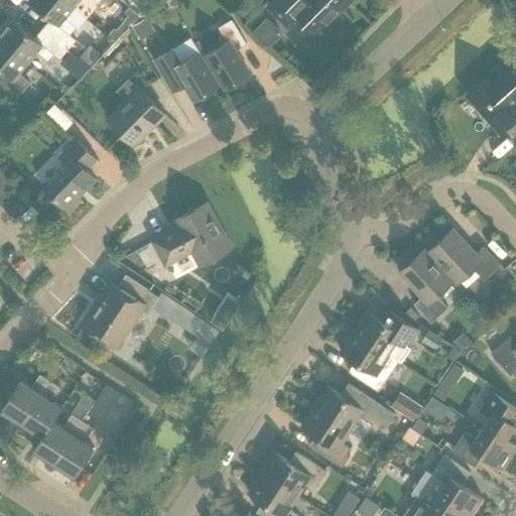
[(69,49),(77,40),(70,34),(77,27),(65,17),(74,7),(66,0),(28,0),(50,18),(42,27),(69,49)]
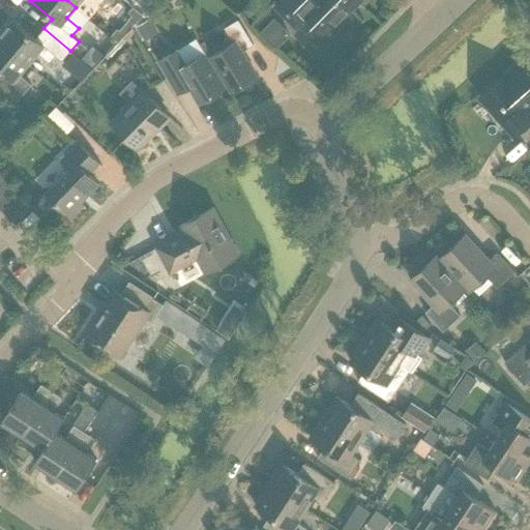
[(67,0),(76,7),(82,0),(89,0),(104,11),(112,0),(67,0)]
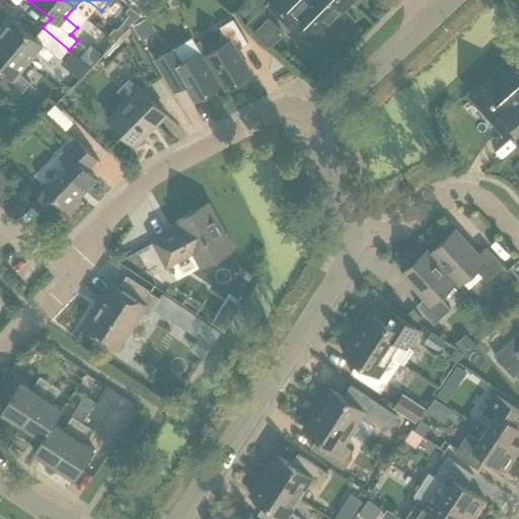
[(273,0),(267,6),(290,29),(299,19),(317,39),(356,0),(273,0)]
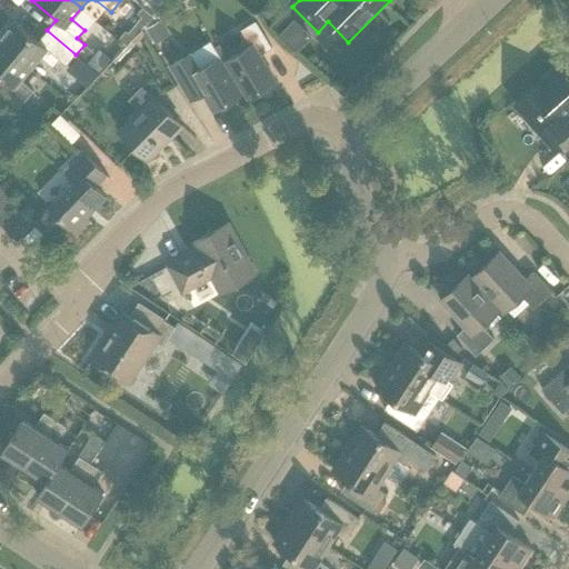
[(261,10),(268,17),(273,10),(271,8),(265,8),(261,10)]
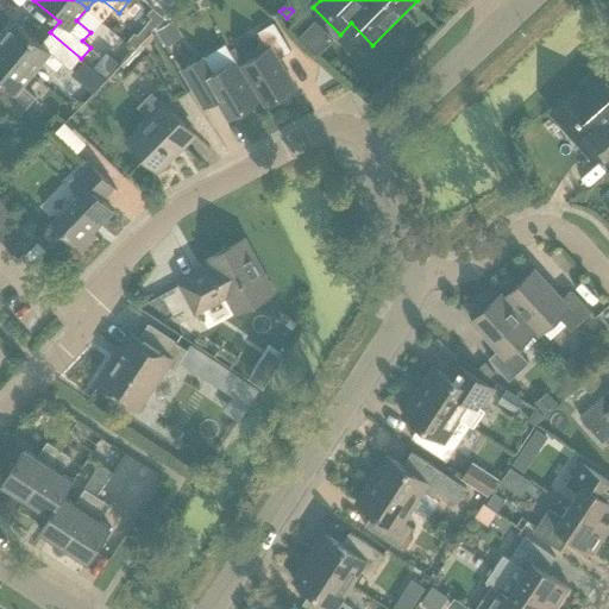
[(182,36),(173,19),(156,30),(165,45),(182,36)]
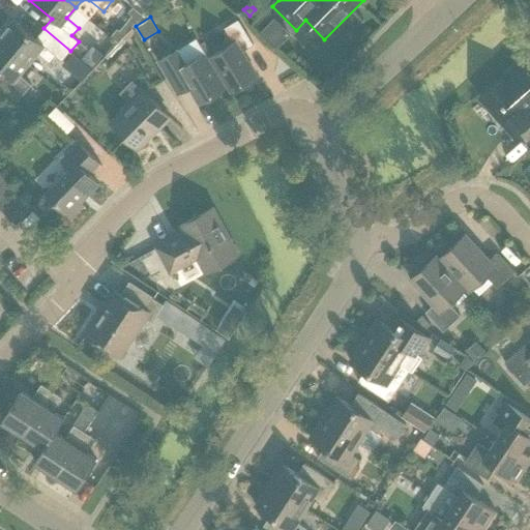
[(70,51),(43,28),(35,37),(13,19),(0,34),(0,39),(29,64),(37,53),(50,62),(56,55),(63,60),(70,51)]
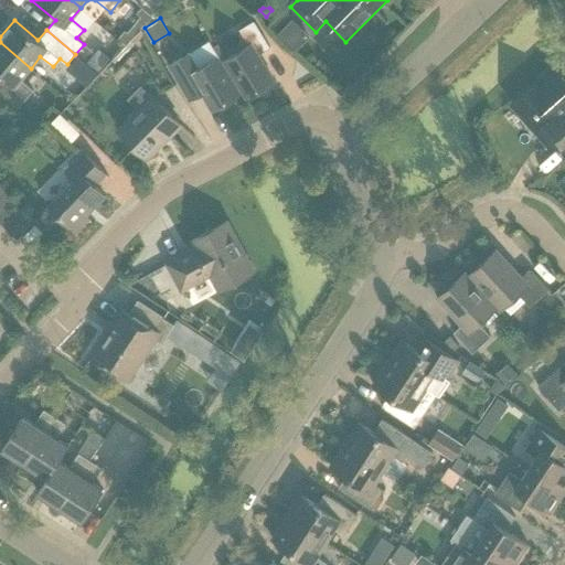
[(248,44),(222,61),(241,92),(242,92),(245,97),(274,80),(258,54),(269,48),(254,21),(240,30),(248,44)]
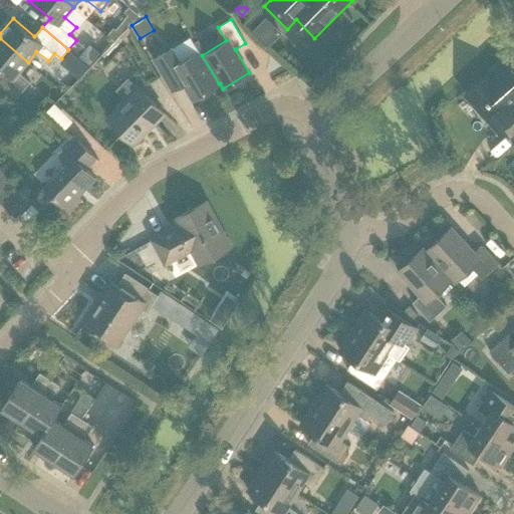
[(254,29),(259,34),(269,24),(264,20),(254,29)]
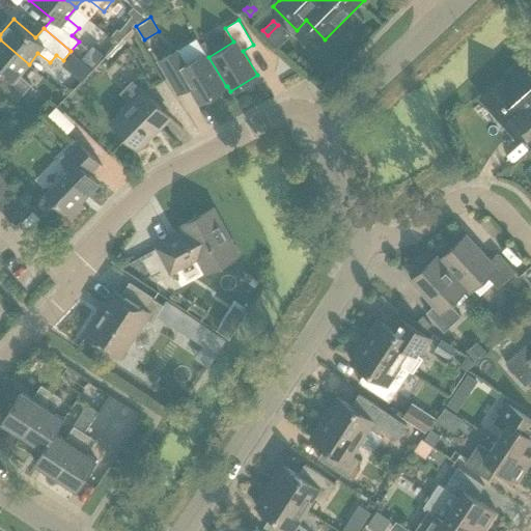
[(0,87),(17,102),(31,84),(20,75),(29,64),(0,39),(0,71),(4,75),(0,80),(0,87)]
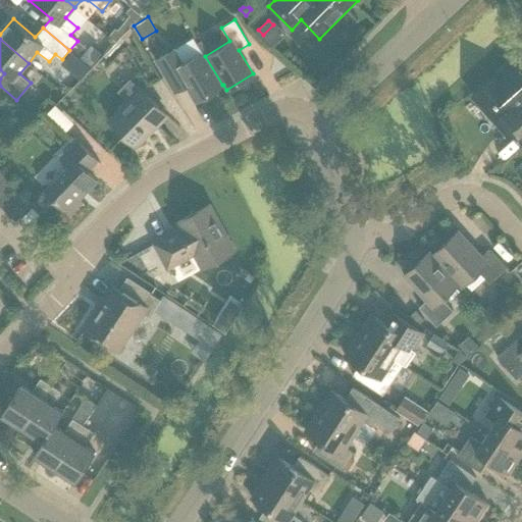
[(221,86),(222,85),(205,56),(204,57),(201,52),(177,66),(168,52),(155,60),(170,85),(181,77),(196,102),(222,86),(221,86)]
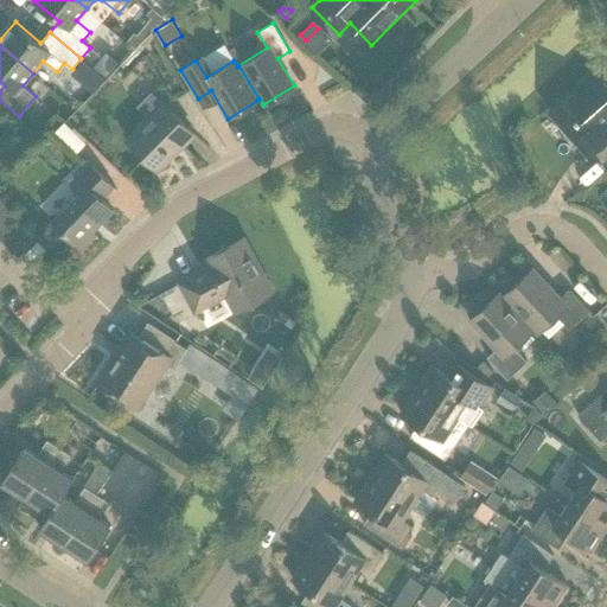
[(606,83),(598,72),(553,113),(586,151),(598,139),(606,148),(606,83)]
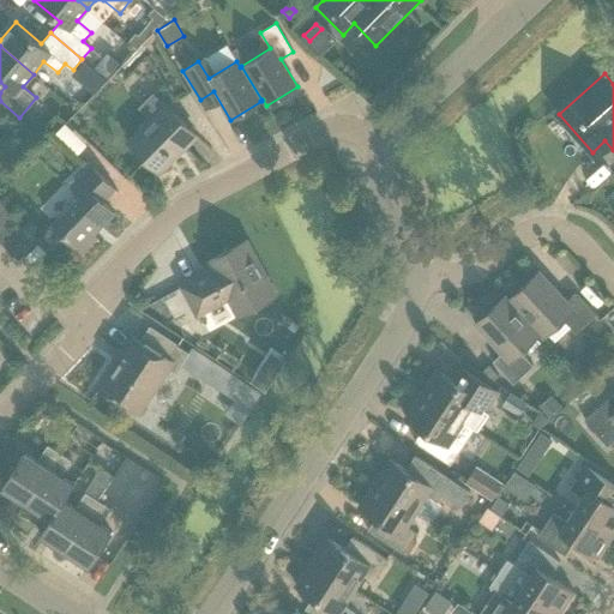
[(166,103),(164,104),(152,94),(140,107),(152,118),(128,142),(160,172),(196,134),(166,103)]
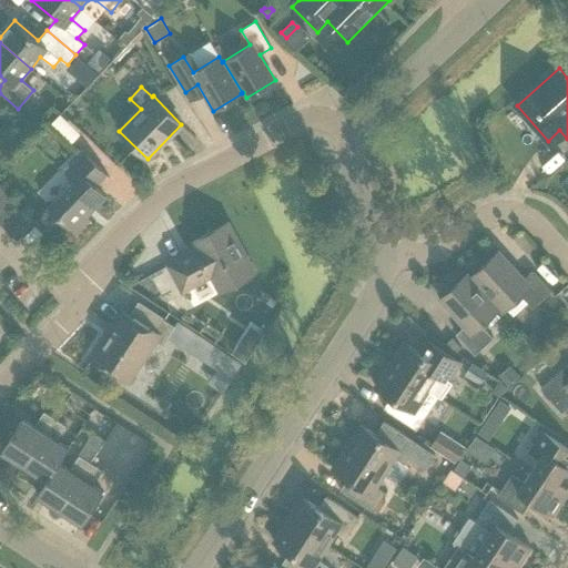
[(95,186),(107,174),(84,153),(66,172),(74,181),(49,206),(75,233),(89,219),(85,216),(105,196),(95,186)]
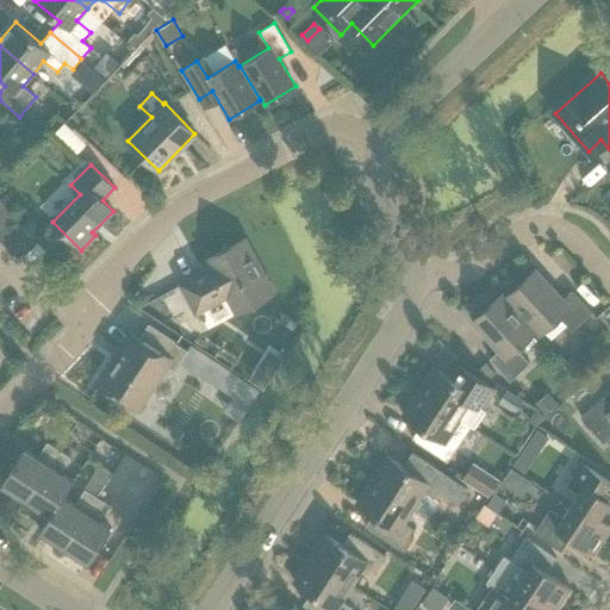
[(0,212),(0,234),(17,217),(6,206),(0,212)]
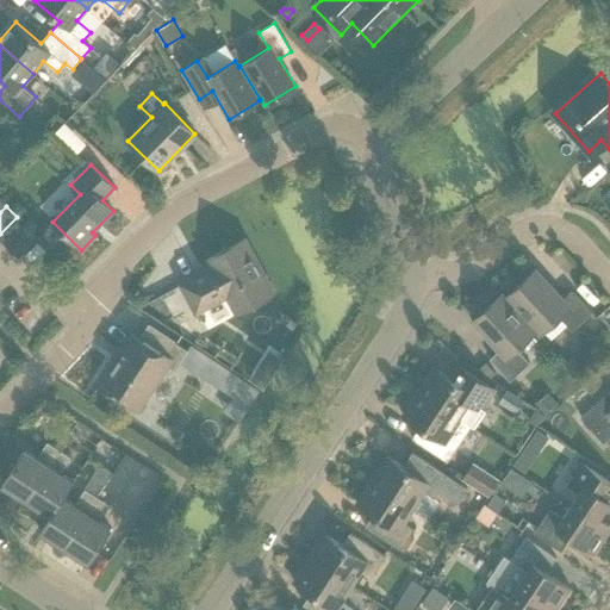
[(37,236),(27,226),(7,247),(18,257),(37,236)]
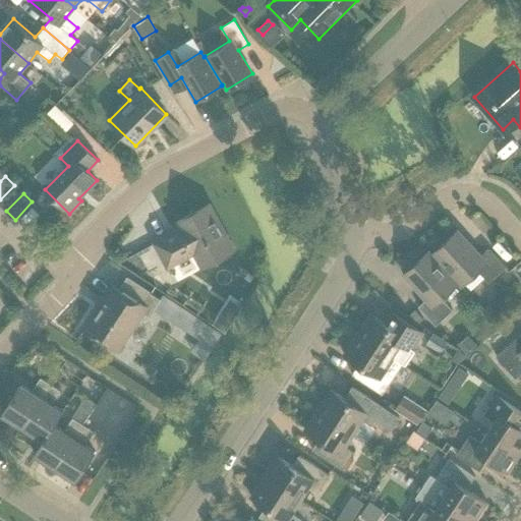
[(217,254),(232,246),(209,204),(192,213),(193,216),(178,224),(181,228),(155,242),(167,267),(193,252),(201,267),(218,257),(217,254)]
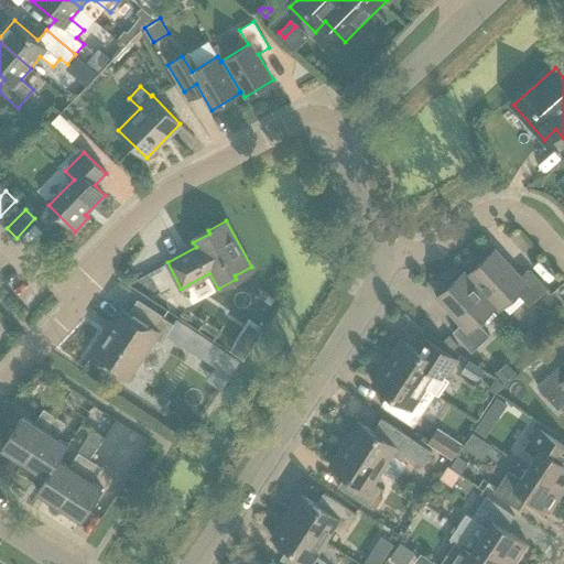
[(472,274),(469,277),(495,305),(498,303),(501,306),(517,292),(529,305),(546,289),(528,269),(519,278),(494,251),(469,272),(472,274)]
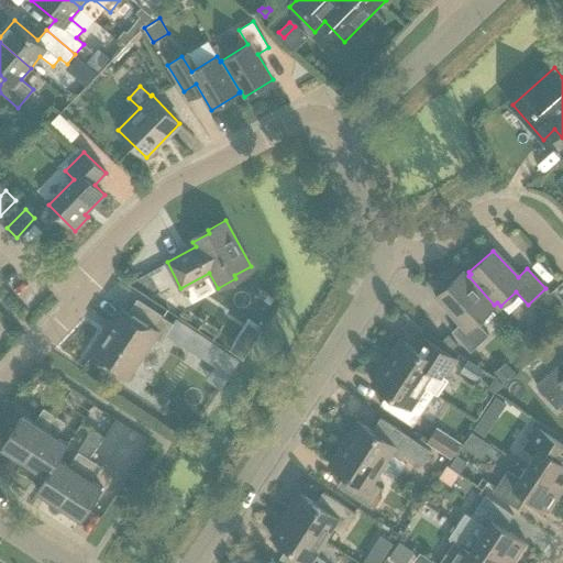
[(476,321),(494,305),(468,276),(466,278),(461,273),(438,295),(462,322),(452,331),(471,351),(488,334),(476,321)]
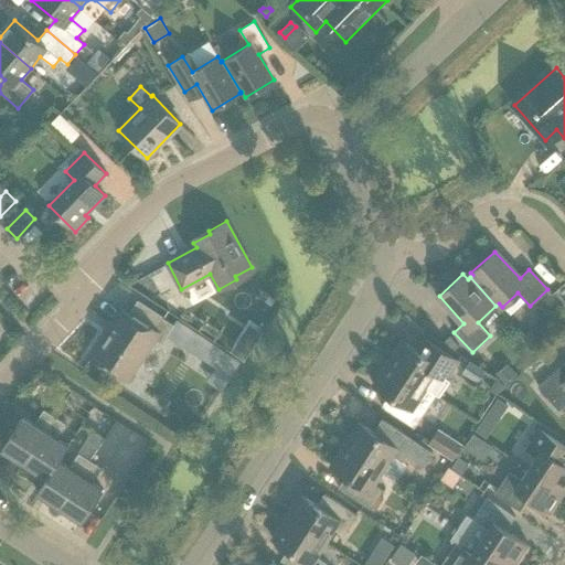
[(129,376),(155,339),(161,343),(174,324),(162,317),(161,317),(138,301),(128,317),(120,311),(94,353),(129,376)]
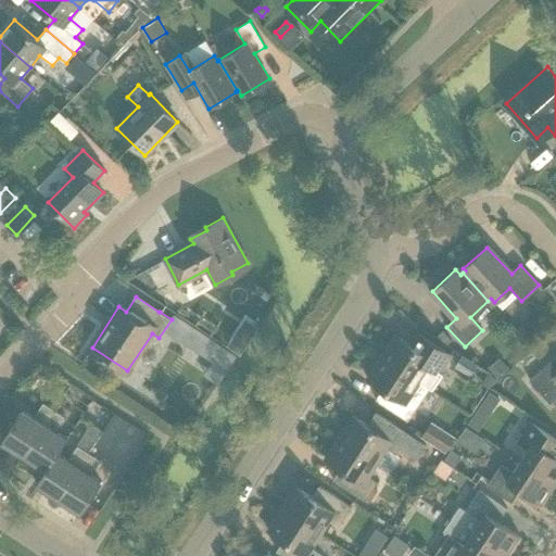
[(443,331),(436,338),(445,343),(450,340),(443,331)]
